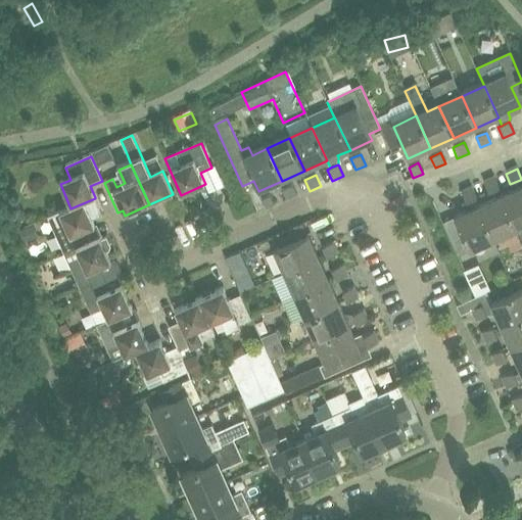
[(499,189),(493,179),(483,183),(488,194),(499,189)]
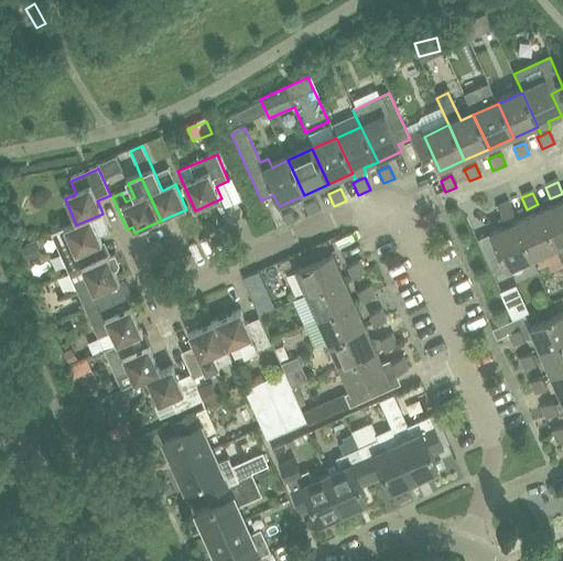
[(315,200),(307,204),(305,205),(310,217),(321,212),(315,200)]
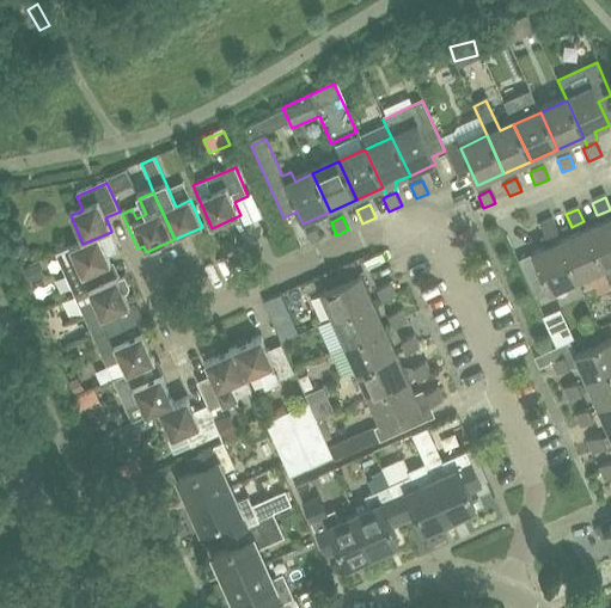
[(569,292),(567,288),(575,284),(558,245),(555,235),(558,234),(553,221),(539,226),(545,239),(544,246),(545,251),(531,257),(544,286),(531,292),(536,302),(553,294),(554,298),(558,300),(563,300),(568,296),(569,292)]
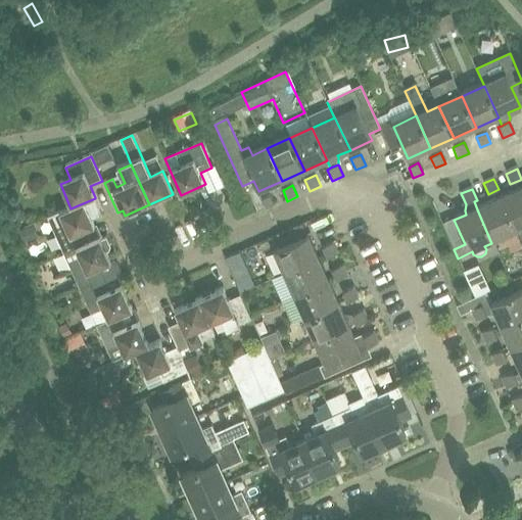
[(521,189),(500,199),(515,233),(521,230),(521,189)]
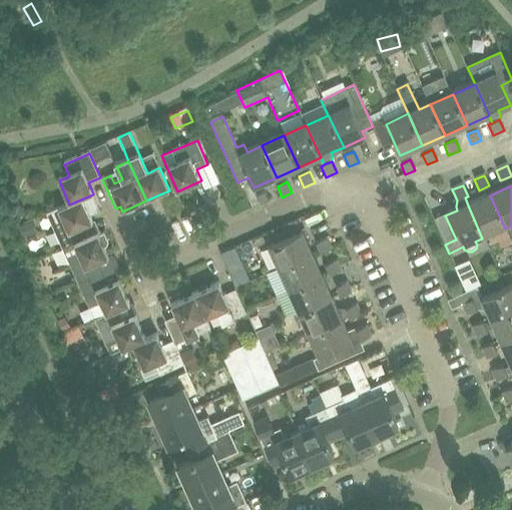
[(260,207),(270,202),(265,191),(254,196),(260,207)]
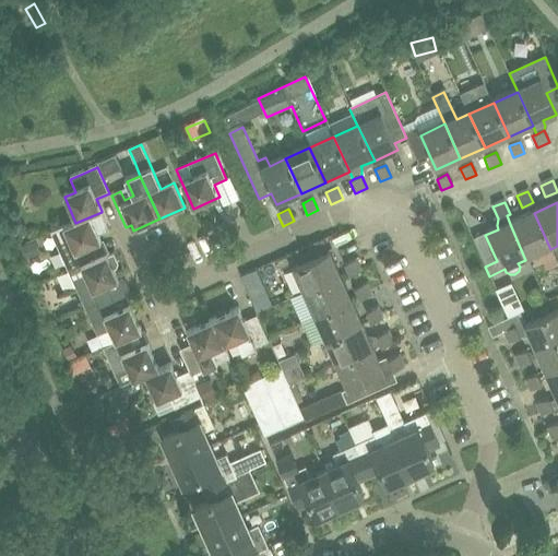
[(102,212),(75,223),(63,228),(69,241),(57,247),(68,272),(95,260),(90,248),(102,243),(99,236),(110,232),(102,212)]
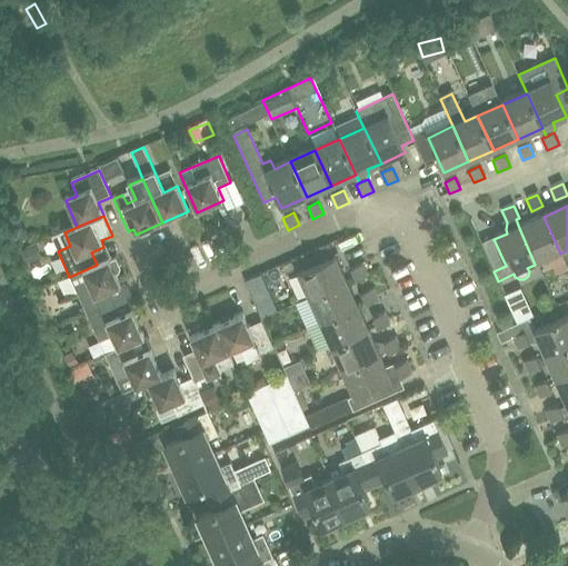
[(560,254),(544,217),(519,228),(535,265),(560,254)]
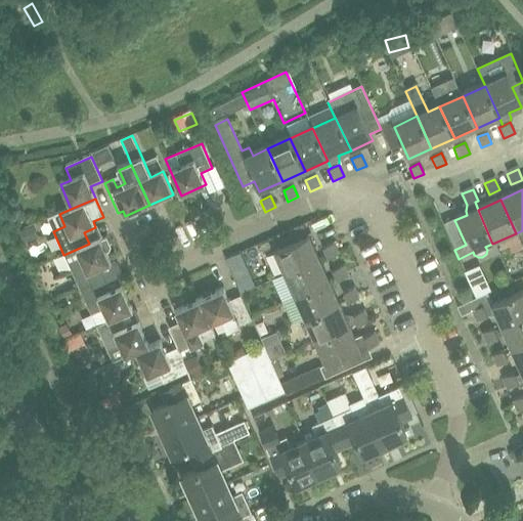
[(303,226),(276,239),(281,250),(308,239),(303,226)]
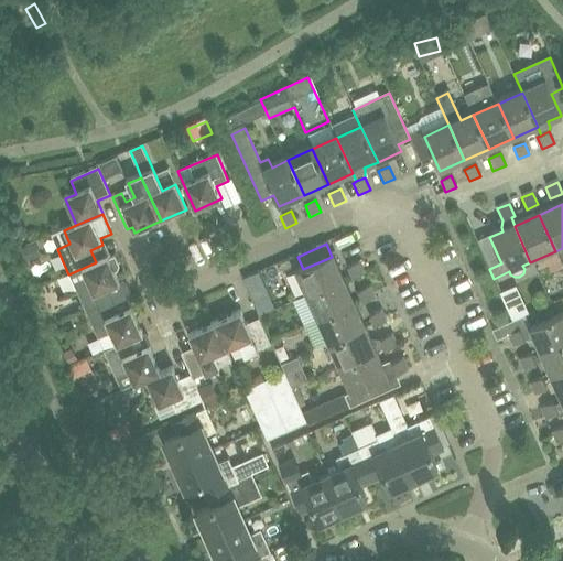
[(108,257),(96,262),(68,274),(75,288),(87,314),(115,302),(108,289),(120,283),(116,273),(118,271),(120,267),(116,257),(109,259),(108,257)]
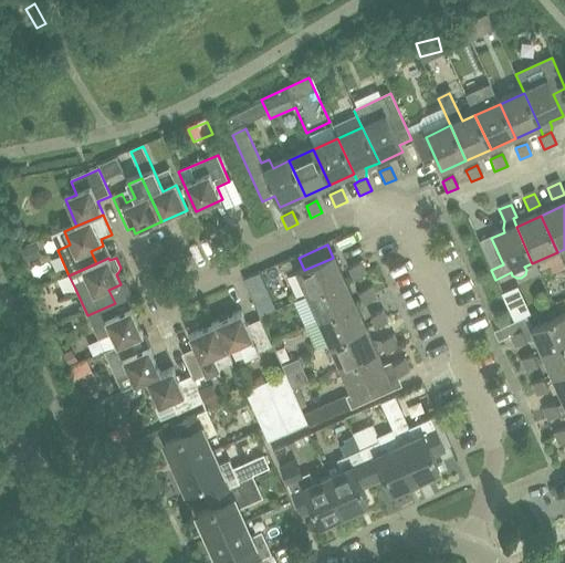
[(344,282),(333,258),(304,270),(296,273),(307,298),(344,282)]
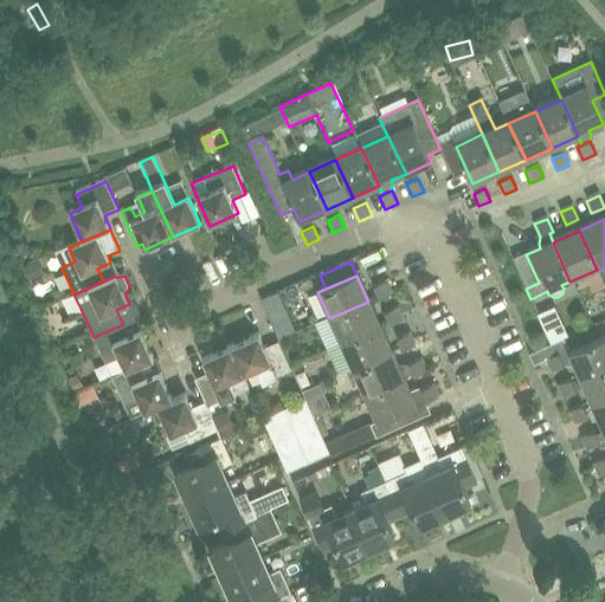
[(391,296),(390,292),(385,283),(372,289),(378,301),(391,296)]
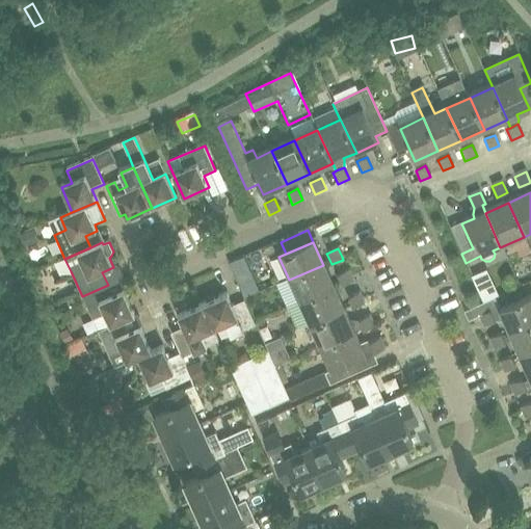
[(245,258),(230,265),(245,299),(260,293),(245,258)]
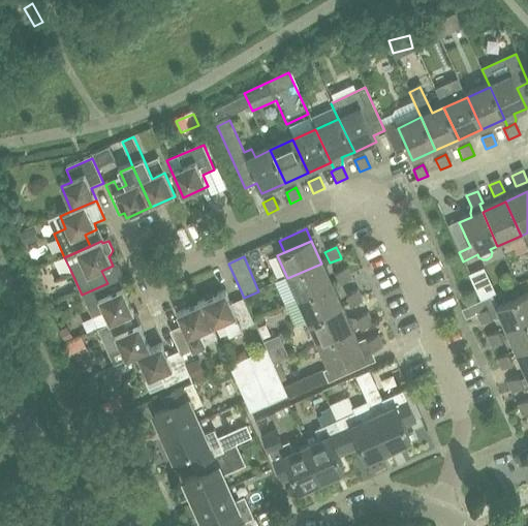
[(332,286),(321,264),(287,278),(298,301),(332,286)]
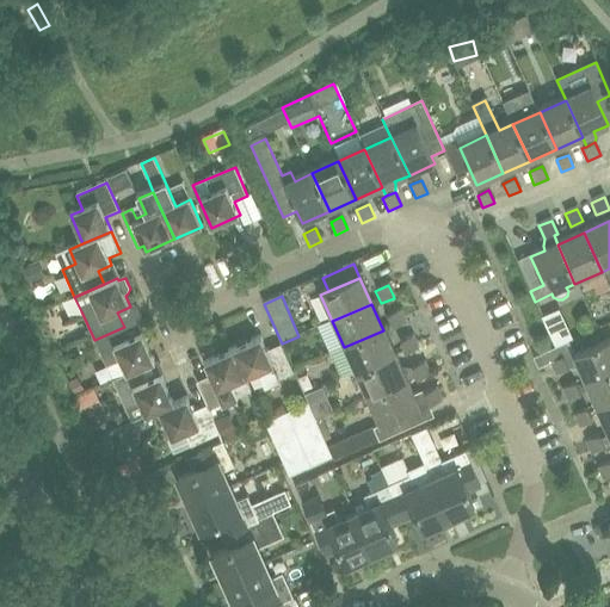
[(406,324),(405,321),(400,311),(387,317),(393,329),(406,324)]
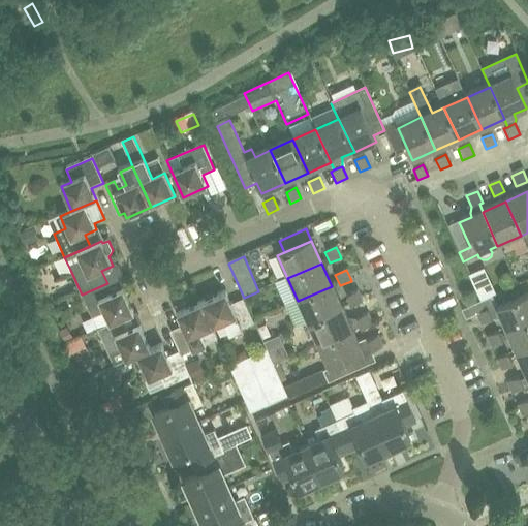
[(113,296),(107,283),(82,295),(93,319),(104,314),(110,326),(124,319),(135,314),(124,290),(113,296)]
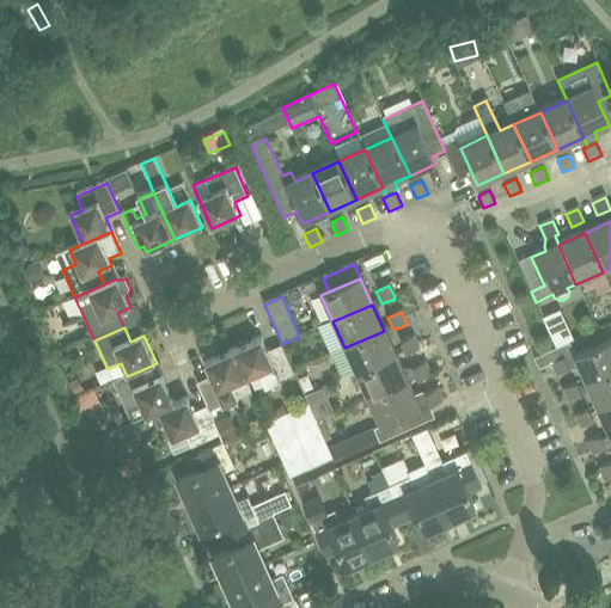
[(384,331),(344,348),(356,374),(395,357),(384,331)]
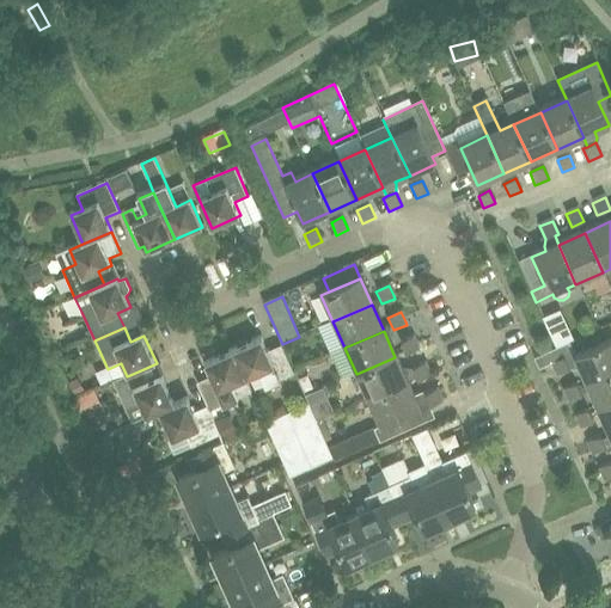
[(419,351),(413,338),(399,344),(405,356),(419,351)]
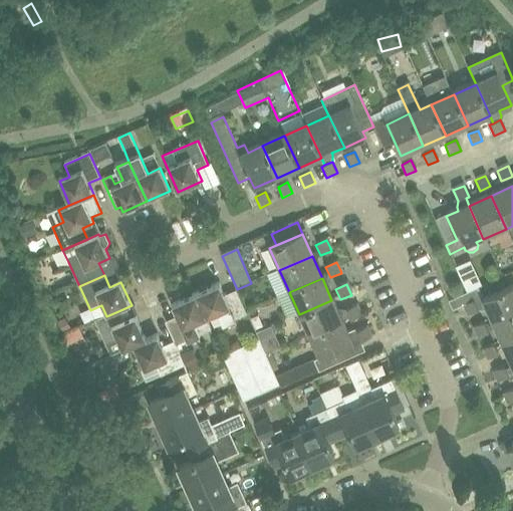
[(219,285),(195,295),(206,318),(207,318),(218,313),(223,324),(247,314),(237,291),(224,296),(219,285)]
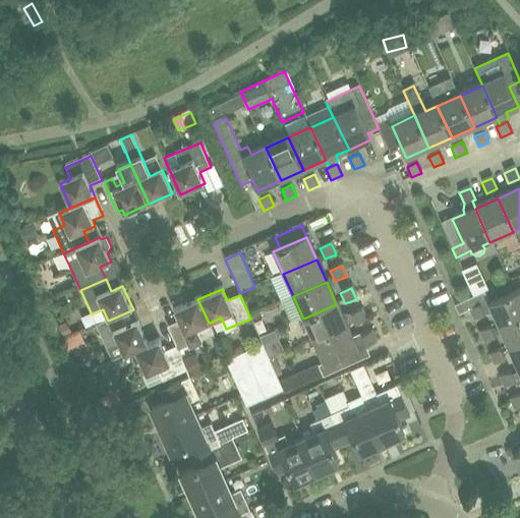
[(519,289),(487,304),(499,328),(519,318),(519,289)]
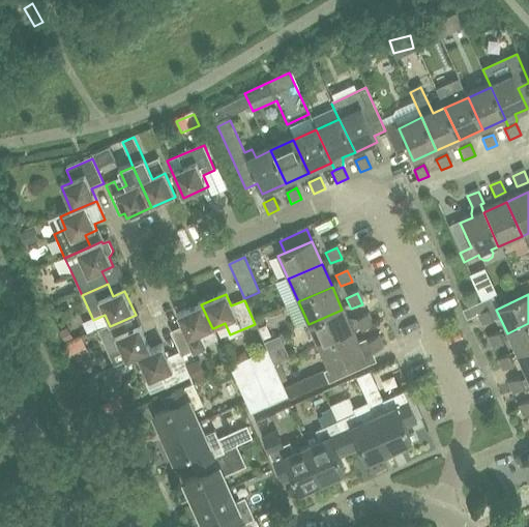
[(212,328),(201,304),(178,315),(183,327),(171,332),(180,352),(181,356),(208,344),(208,346),(218,341),(213,328),(212,328)]
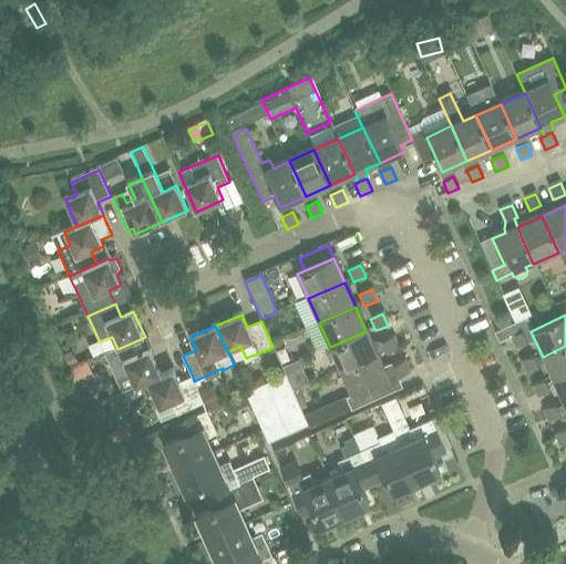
[(366,331),(330,347),(341,372),(377,356),(366,331)]
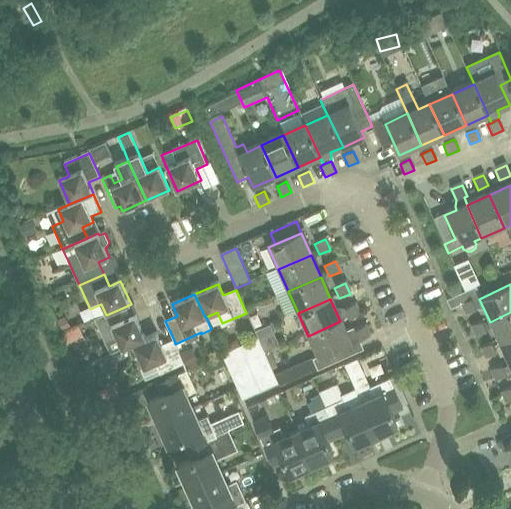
[(461,305),(465,315),(477,310),(472,300),(461,305)]
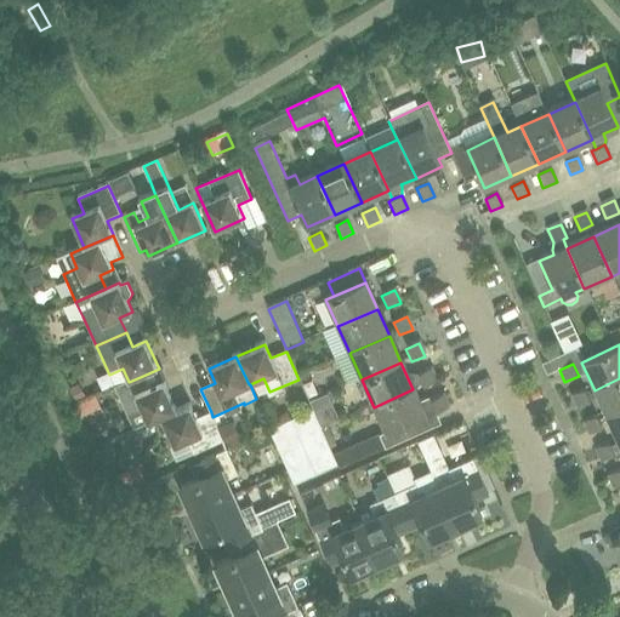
[(436,383),(436,381),(431,370),(417,376),(424,388),(436,383)]
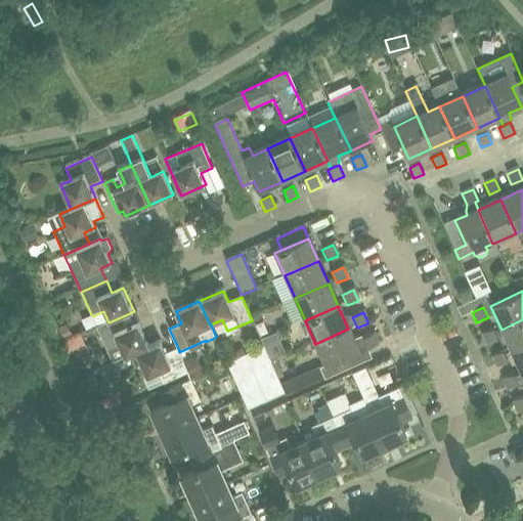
[(123,316),(109,322),(97,328),(109,352),(120,347),(125,358),(137,353),(149,347),(139,323),(128,329),(123,316)]
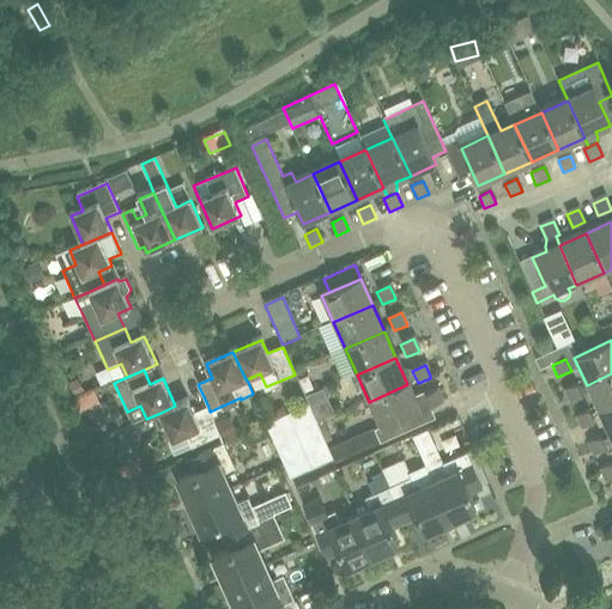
[(611,373),(587,385),(599,412),(611,406),(611,373)]
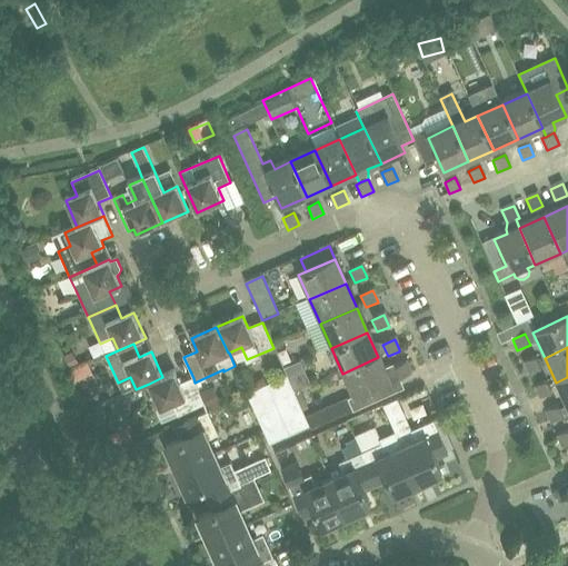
[(398,378),(399,381),(410,376),(406,365),(394,369),(390,368),(385,370),(378,357),(342,374),(354,398),(359,396),(365,408),(382,399),(378,387),(398,378)]
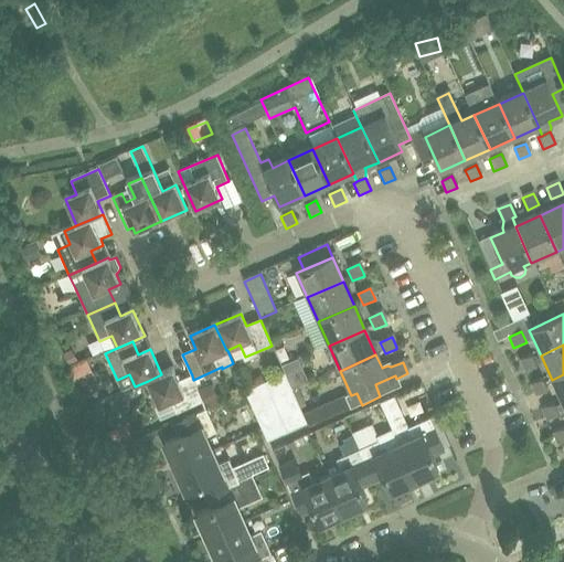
[(538,368),(532,357),(532,354),(519,360),(524,373),(538,368)]
